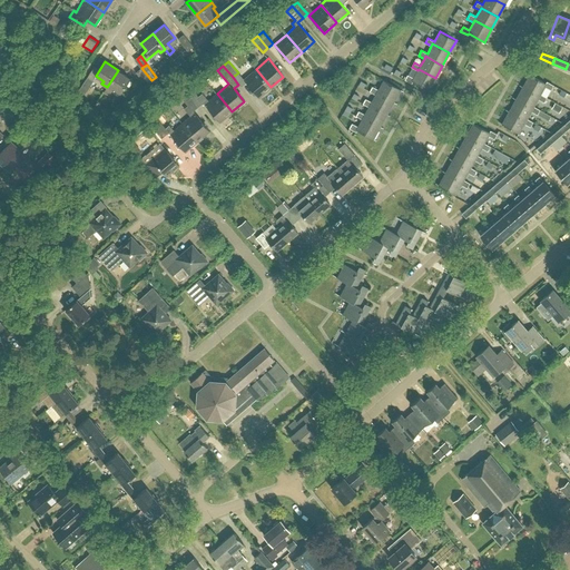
[(145,85),(151,80),(141,68),(136,72),(145,85)]
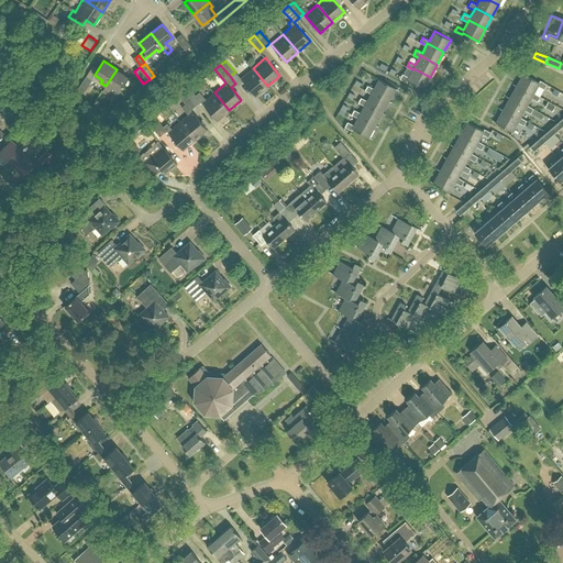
[(255,96),(267,86),(253,68),(247,73),(244,67),(236,74),(255,96)]
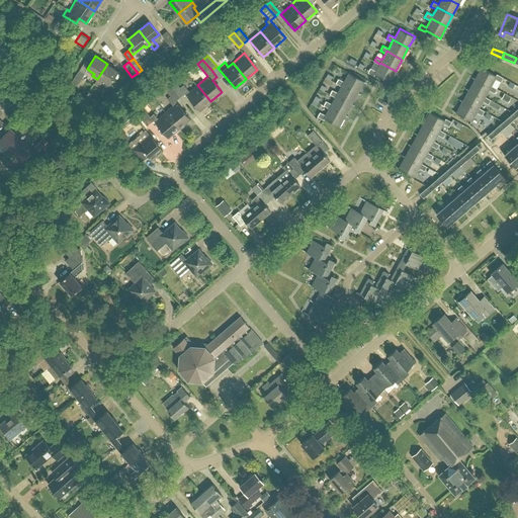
[(390,82),(396,71),(380,63),(379,64),(375,71),(370,68),(367,72),(374,76),(375,75),(390,82)]
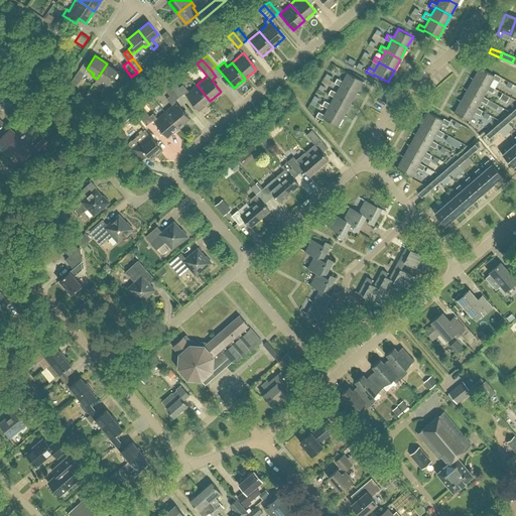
[(118,71),(107,63),(97,79),(94,84),(100,88),(105,81),(109,84),(118,71)]
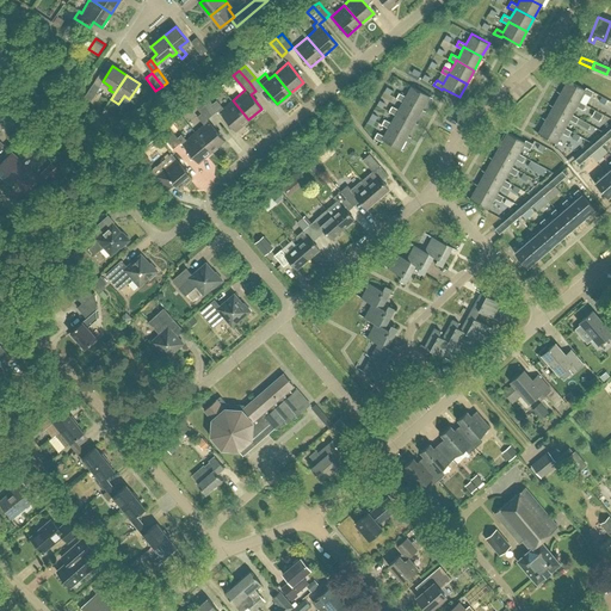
[(567,79),(560,93),(578,103),(579,100),(584,93),(590,97),(593,91),(585,87),(584,88),(567,79)]
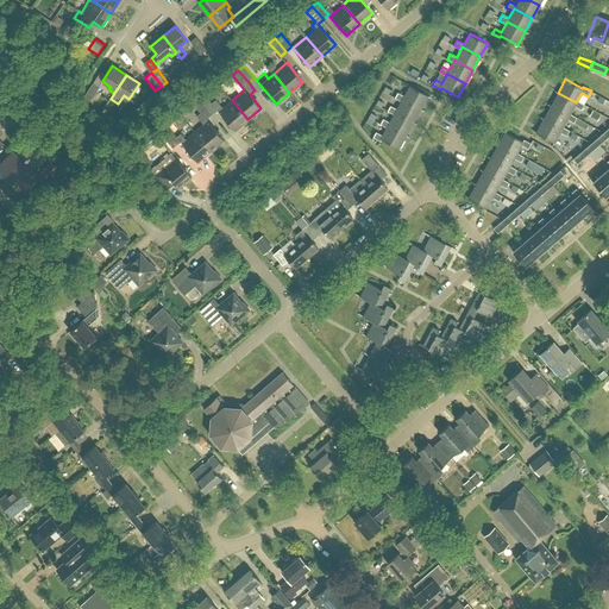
[(100,87),(93,82),(85,96),(90,100),(100,87)]
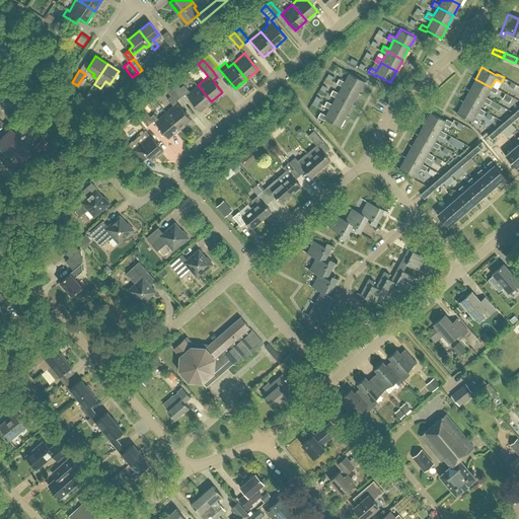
[(343,84),(358,92),(365,81),(350,73),(345,82),(339,79),(337,83),(342,86),(343,84)]
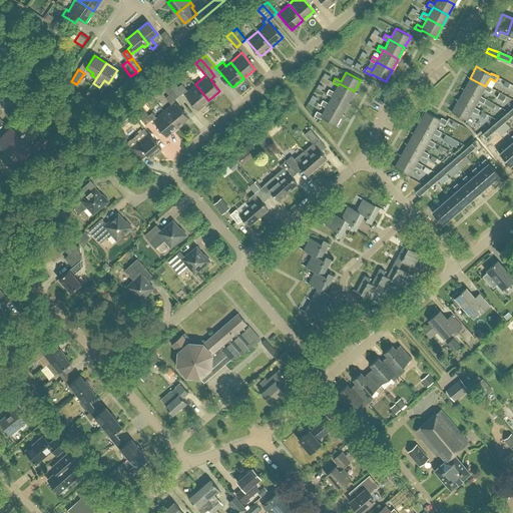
[(485,86),(470,78),(464,89),(479,97),(480,95),(484,89),(489,92),(491,87),(486,84),(485,86)]
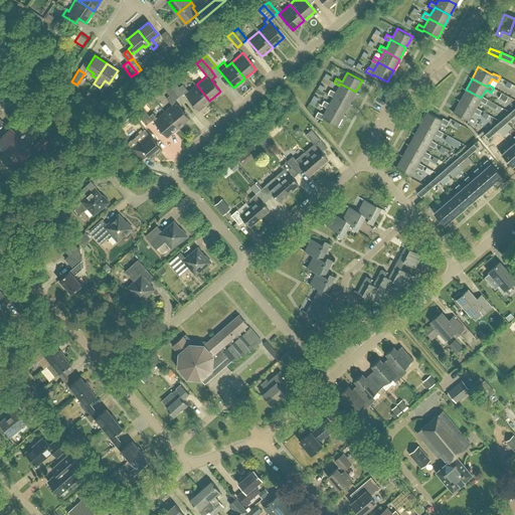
[(198,110),(209,101),(196,84),(188,91),(182,84),(179,87),(174,81),(170,86),(179,97),(183,93),(198,110)]
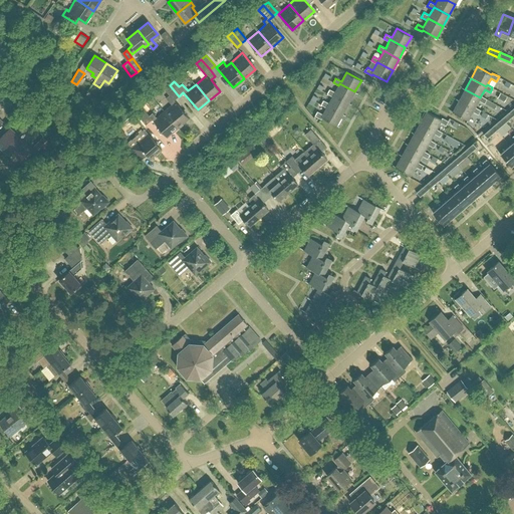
[(327,93),(332,96),(333,94),(348,102),(354,91),(339,83),(338,85),(335,92),(329,89),(327,93)]
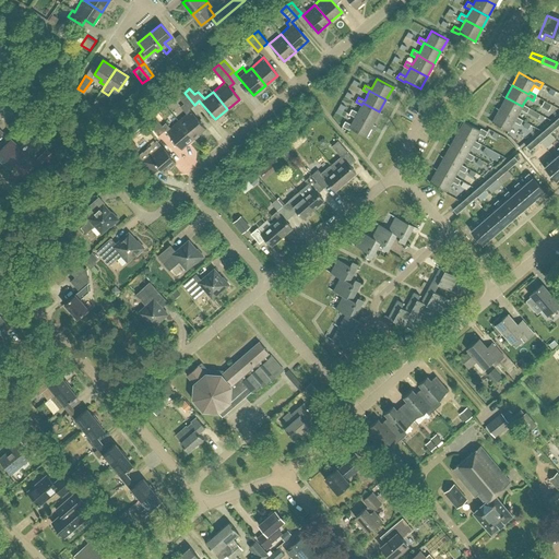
[(194,105),(185,93),(179,97),(185,104),(180,106),(187,114),(179,120),(193,139),(205,128),(189,109),(194,105)]
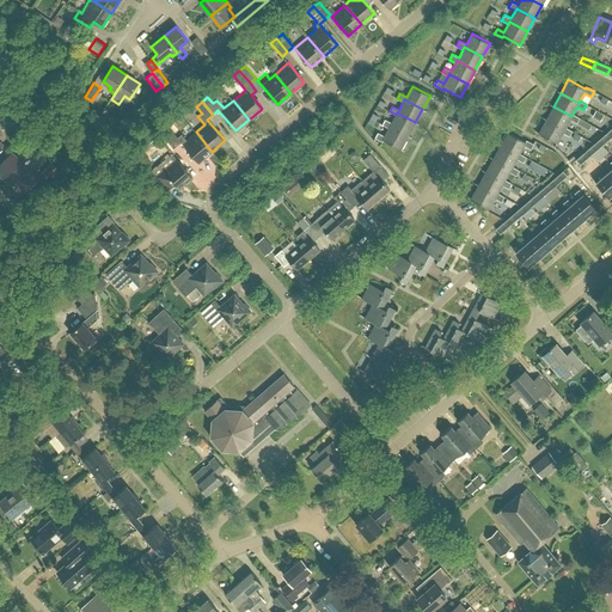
[(554,106),(546,120),(564,129),(565,127),(569,120),(576,123),(579,117),(573,114),(571,116),(554,106)]
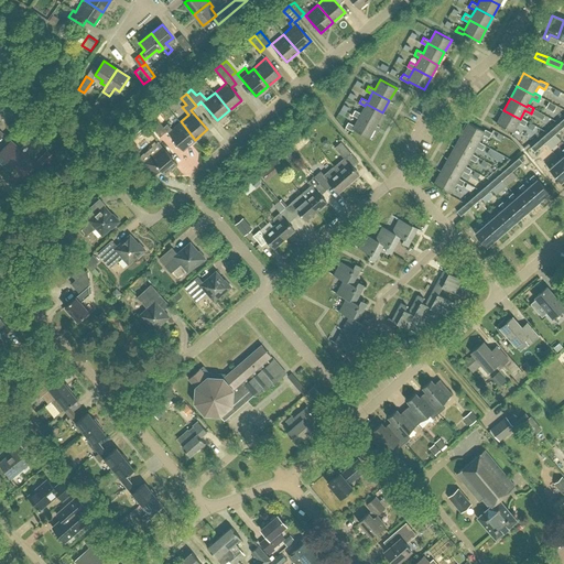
[(359,116),(376,126),(382,112),(366,104),(365,106),(360,114),(355,110),(353,115),(358,118),(359,116)]
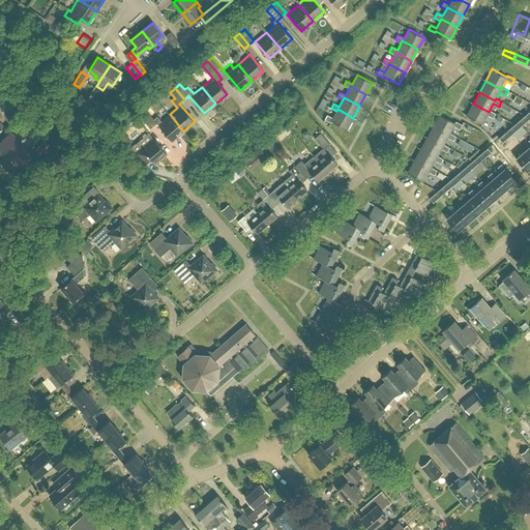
[(517,97),(514,105),(523,107),(525,99),(517,97)]
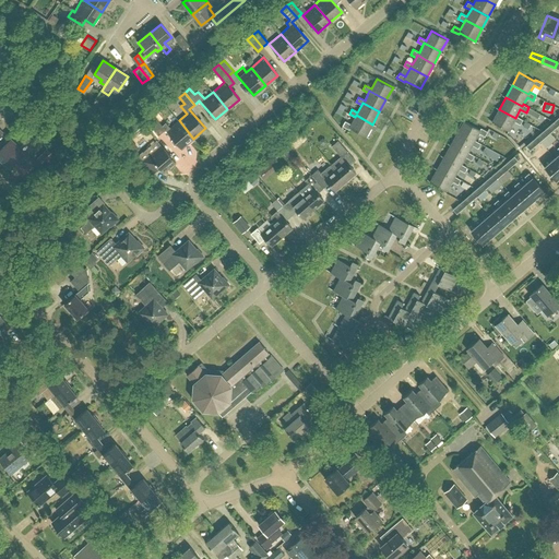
[(515,118),(499,109),(491,121),(508,130),(513,121),(520,125),(522,119),(516,116),(515,118)]
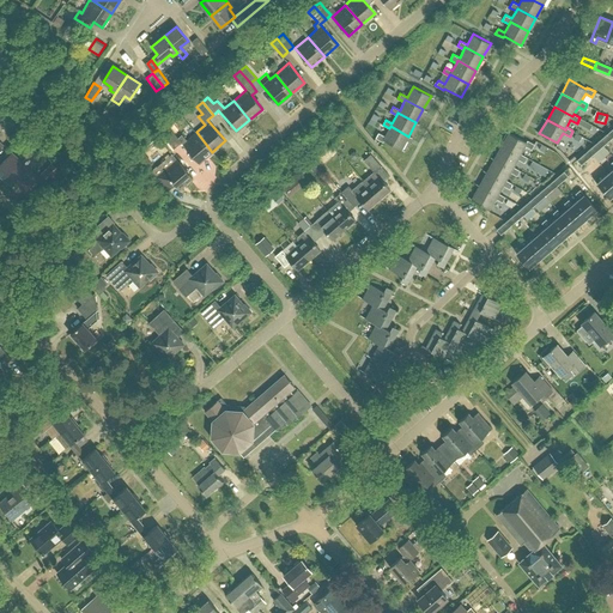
[(390,126),(389,128),(384,137),(378,133),(375,138),(383,143),(384,140),(401,150),(408,137),(390,126)]
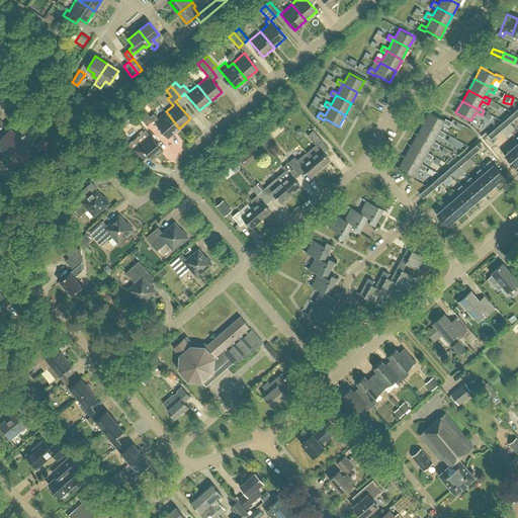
[(168,138),(179,128),(166,111),(158,118),(154,113),(150,116),(144,109),(140,113),(149,123),(153,120),(168,138)]
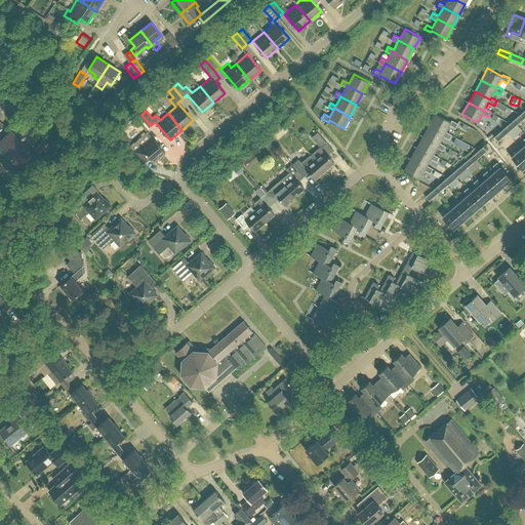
[(524,114),(523,112),(513,120),(517,124),(524,117),(524,114)]
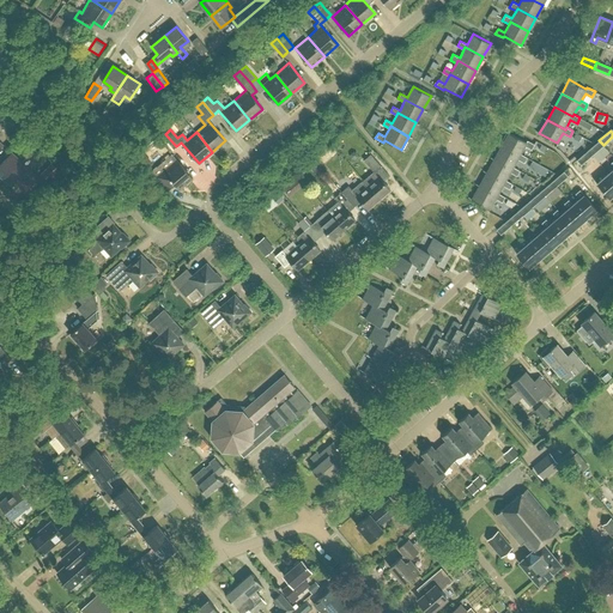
[(520,156),(521,153),(525,145),(532,150),(534,144),(527,140),(526,141),(509,132),(502,145),(520,156)]
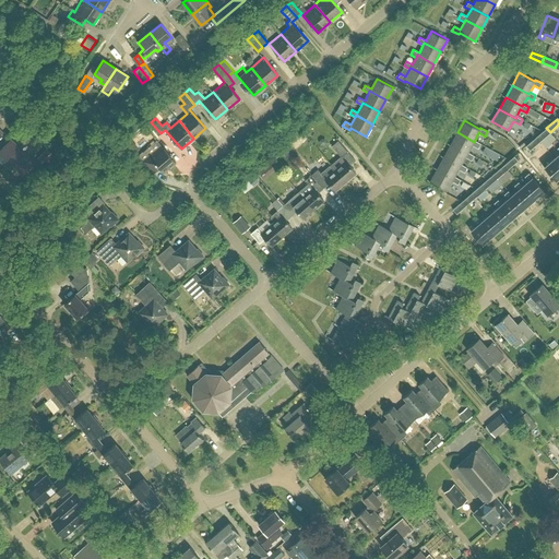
[(161,133),(151,122),(145,127),(155,139),(161,133)]
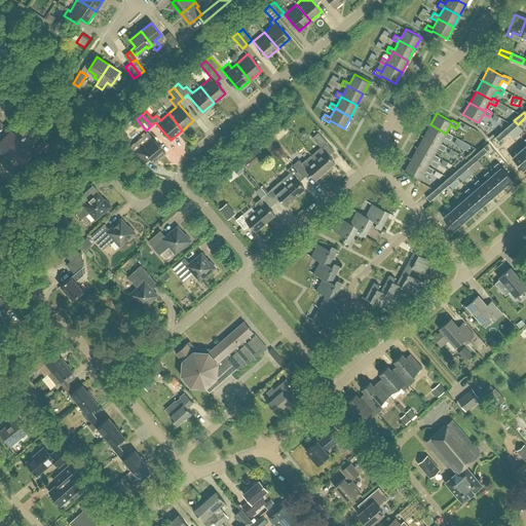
[(518,124),(514,120),(504,128),(509,133),(518,124)]
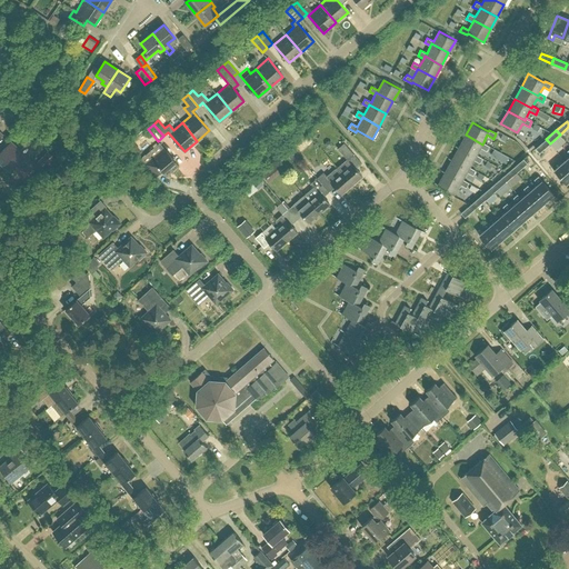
[(466,135),(458,148),(475,157),(476,155),(480,147),(487,150),(489,146),(483,142),(482,145),(466,135)]
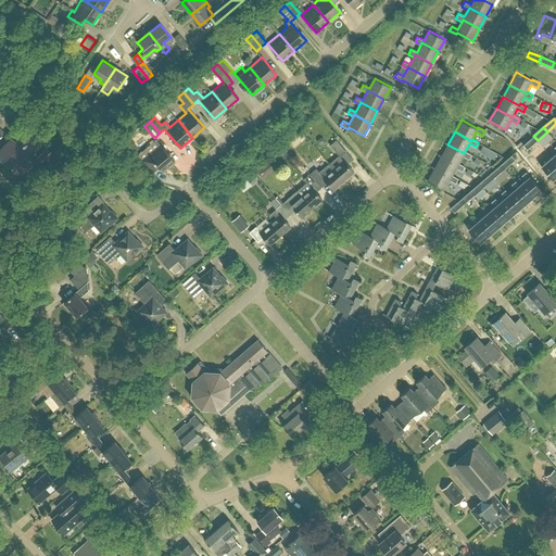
[(551,133),(540,140),(544,147),(555,140),(551,133)]
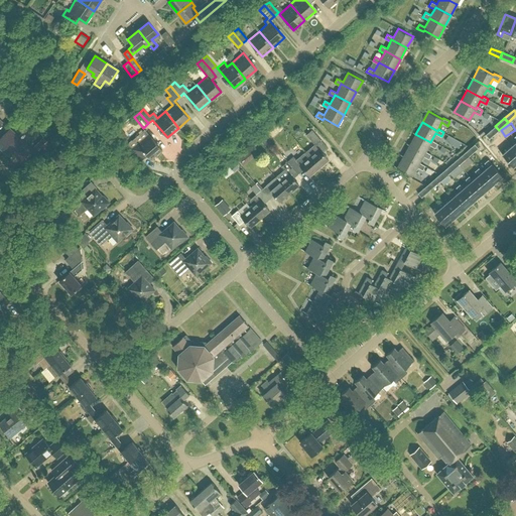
[(495,126),(485,135),(489,139),(499,130),(495,126)]
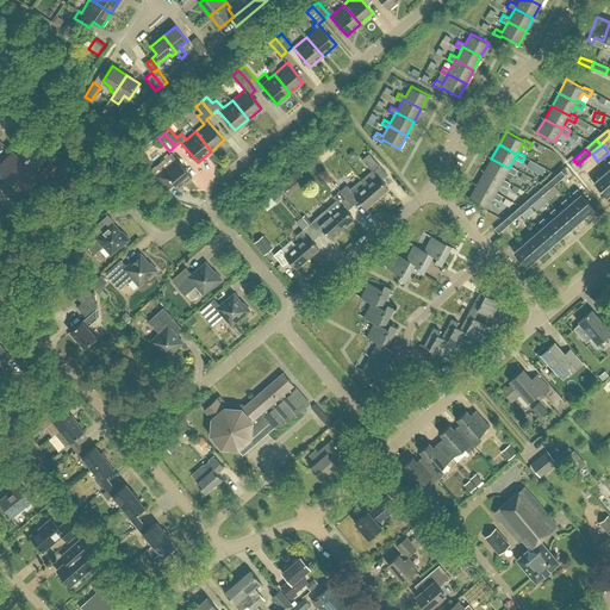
[(38,176),(11,151),(0,163),(0,180),(7,173),(25,190),(38,176)]
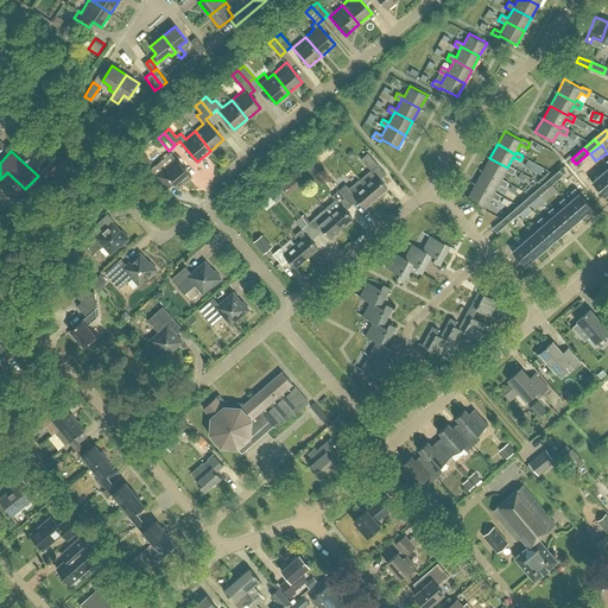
[(150,159),(143,151),(138,156),(144,164),(150,159)]
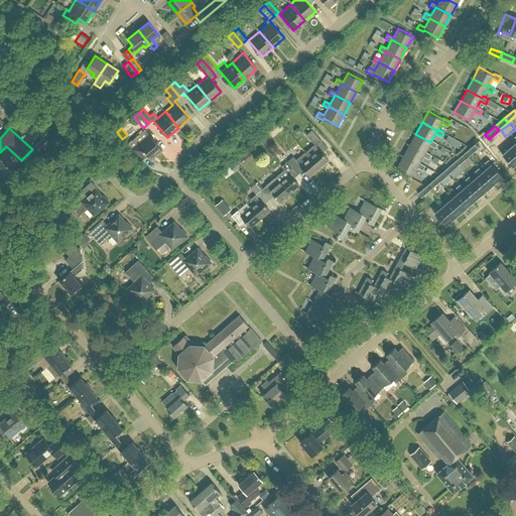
[(309,156),(318,167),(328,159),(323,153),(328,148),(312,130),(306,135),(314,145),(305,152),(309,156)]
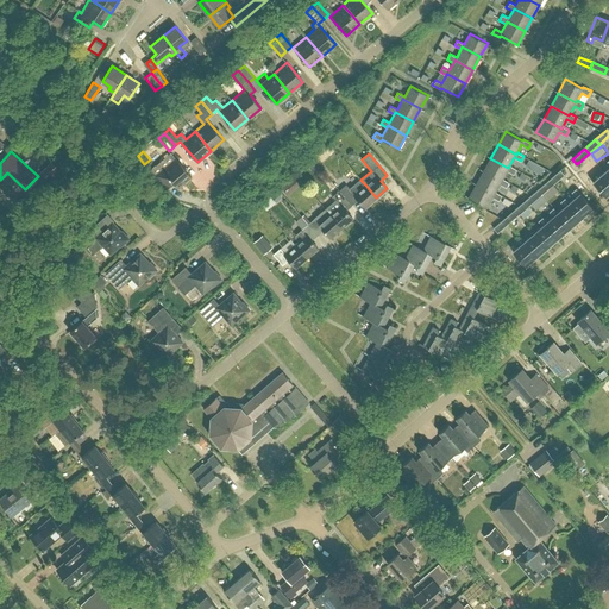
[(162,169),(154,176),(165,189),(174,183),(179,188),(192,177),(175,157),(162,169)]
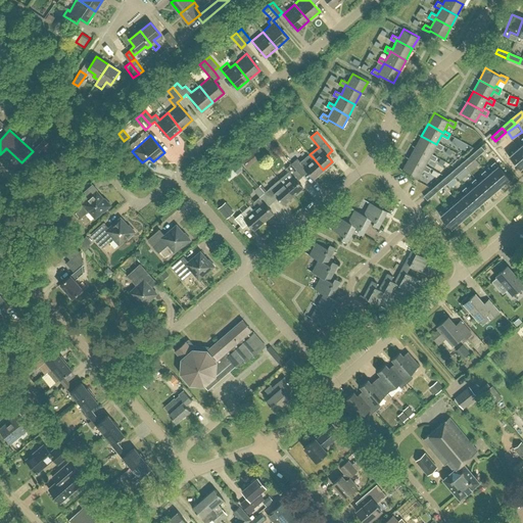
[(436,144),(421,136),(415,147),(430,155),(431,153),(435,146),(440,149),(443,145),(437,142),(436,144)]
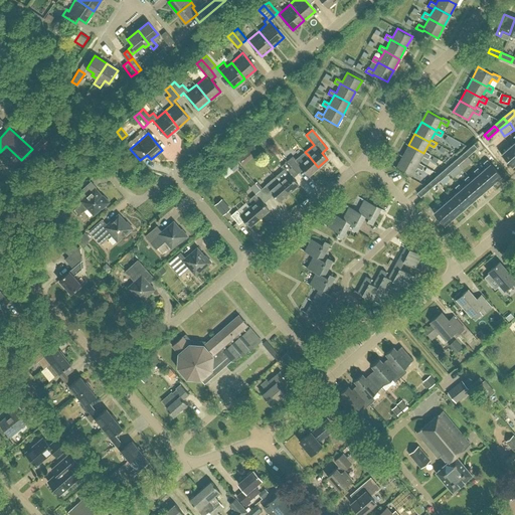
[(468,156),(478,148),(474,144),(465,152),(468,156)]
